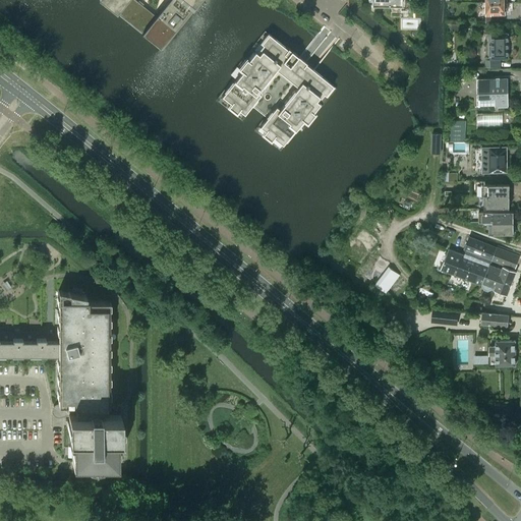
[(196,0),(100,0),(160,47),(196,0)]
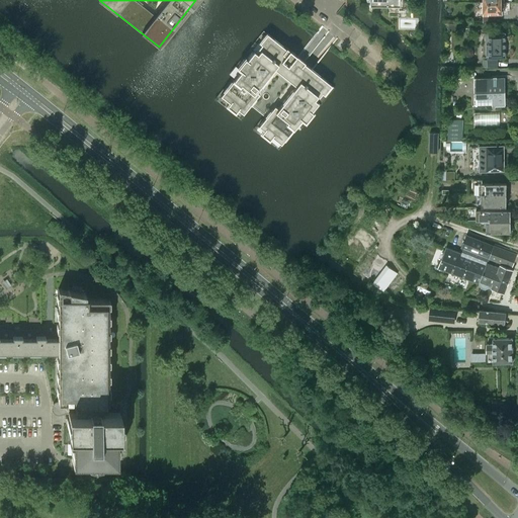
[(504,2),(483,2),(483,14),(484,14),(484,21),(494,21),(494,14),(502,14),(502,10),(504,10),(504,2)]
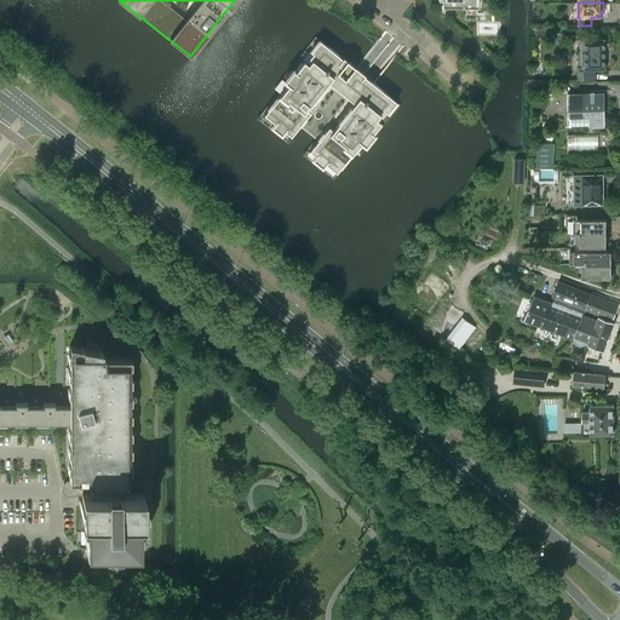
[(586,40),(586,36),(578,38),(578,68),(604,68),(604,40),(586,40)]
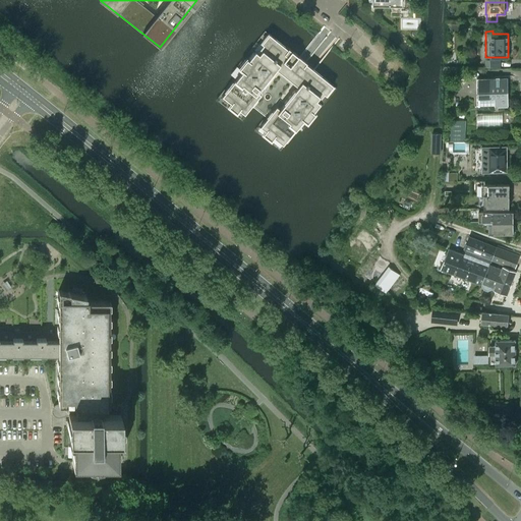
[(325,95),(333,85),(305,63),(306,62),(297,55),(290,50),(288,48),(287,49),(268,34),(261,43),(263,45),(256,52),(254,50),(247,59),(245,58),(238,67),(241,70),(221,96),(230,103),(228,107),(236,113),(238,110),(244,114),(250,106),(267,118),(259,126),(265,130),(262,134),(270,140),(273,137),(282,145),(302,119),(306,122),(313,112),(312,111),(320,102),(317,101),(323,94),(325,95)]
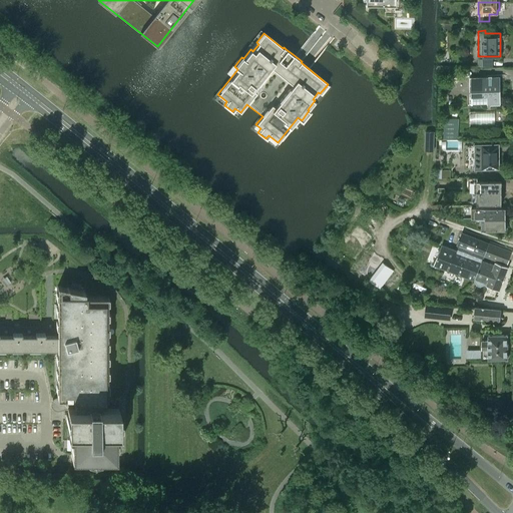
[(457,62),(458,54),(448,54),(448,62),(457,62)]
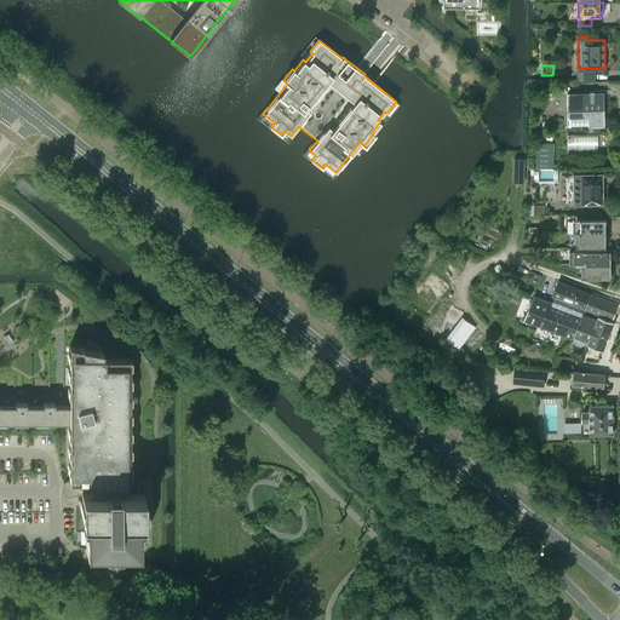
[(604,125),(604,93),(567,93),(568,125),(604,125)]
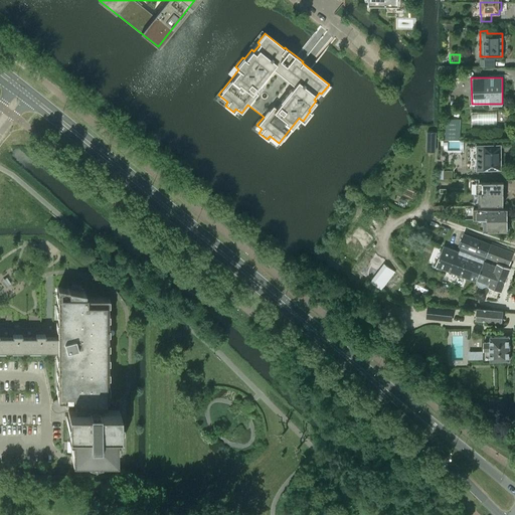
[(461,118),(447,117),(446,138),(460,139),(461,118)]
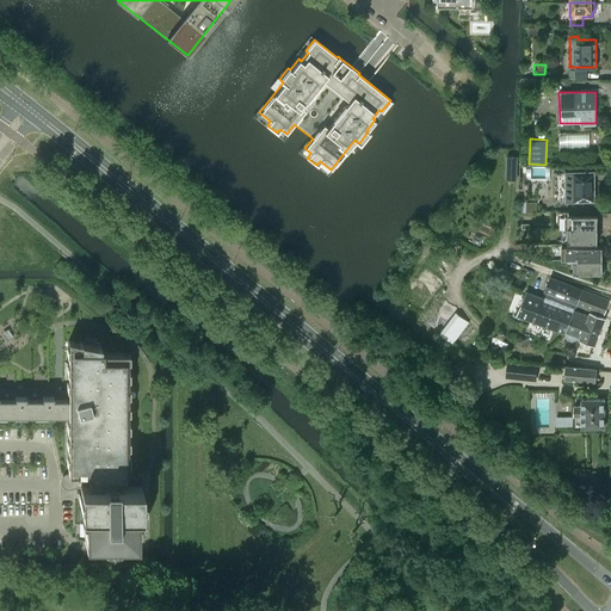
[(518,178),(518,154),(507,154),(507,178),(518,178)]
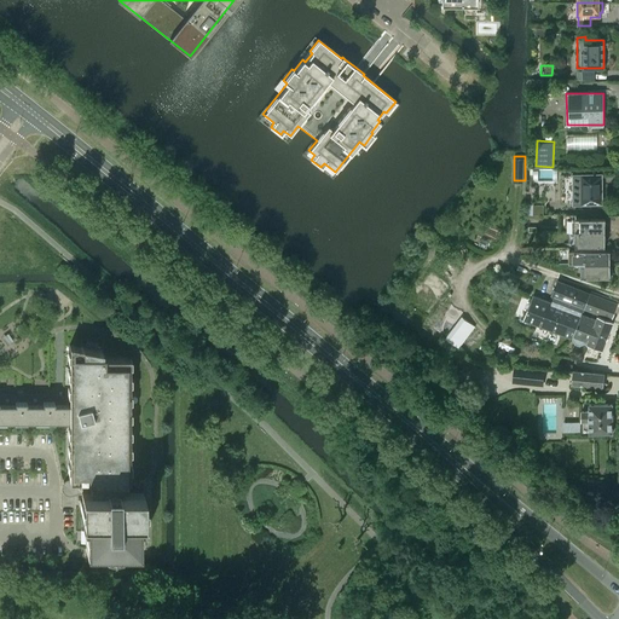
[(602,202),(602,174),(565,174),(566,203),(602,202)]
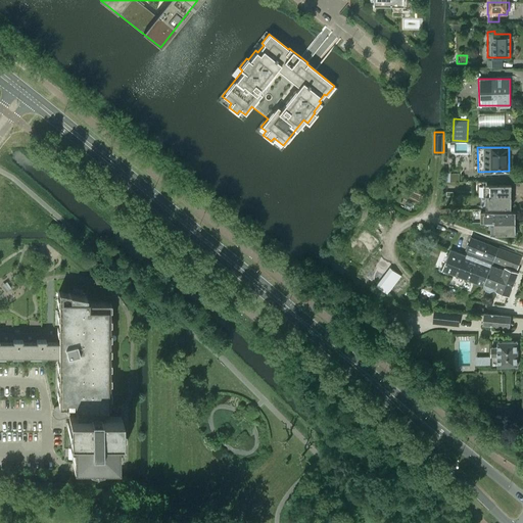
[(511,185),(486,185),(486,196),(512,196),(511,185)]
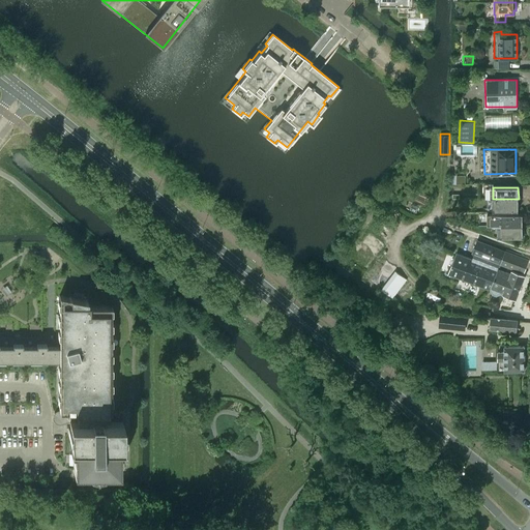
[(462,199),(463,189),(454,189),(454,199),(462,199)]
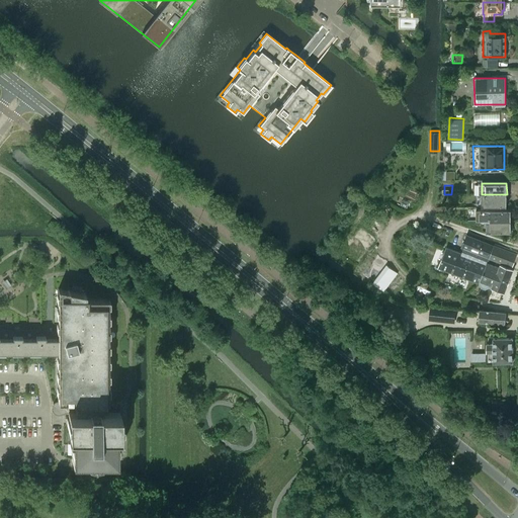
[(507,194),(482,194),(482,205),(507,205),(507,194)]
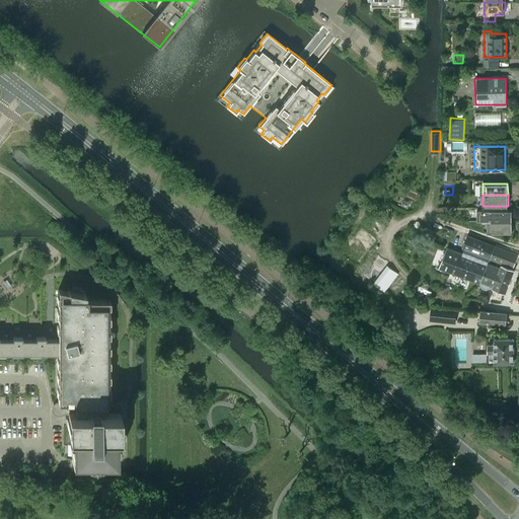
[(513,217),(513,212),(511,212),(511,210),(476,210),(476,221),(487,221),(511,221),(511,217),(513,217)]
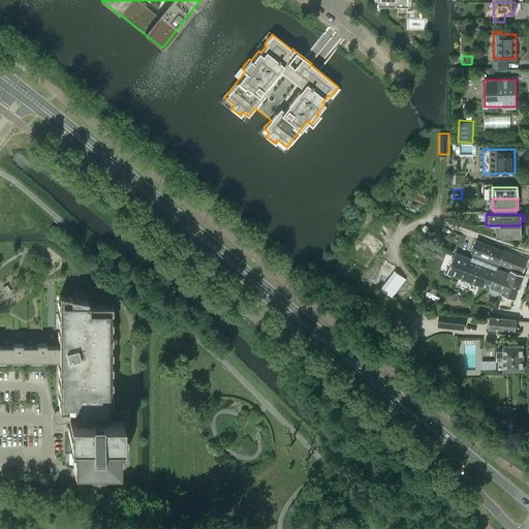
[(523,235),(523,229),(521,229),(521,225),(496,225),(496,237),(522,237),(522,235),(523,235)]
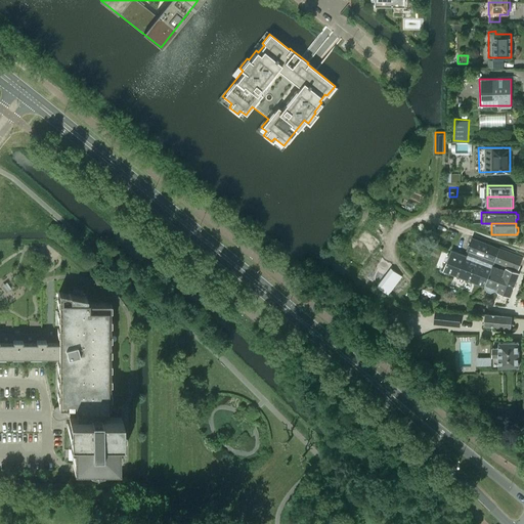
[(494,261),(499,249),(472,238),(467,250),(494,261)]
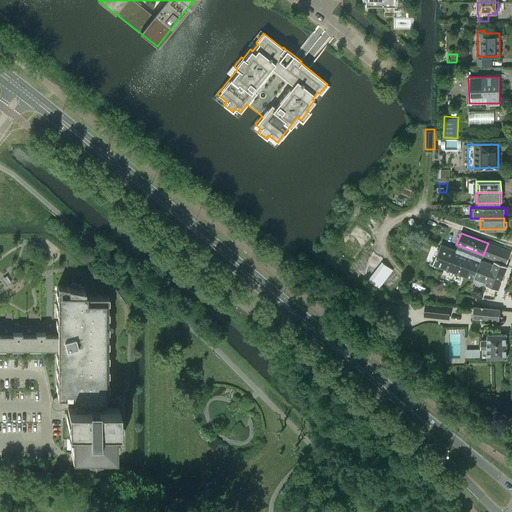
[(427,259),(434,262),(441,244),(434,241),(427,259)]
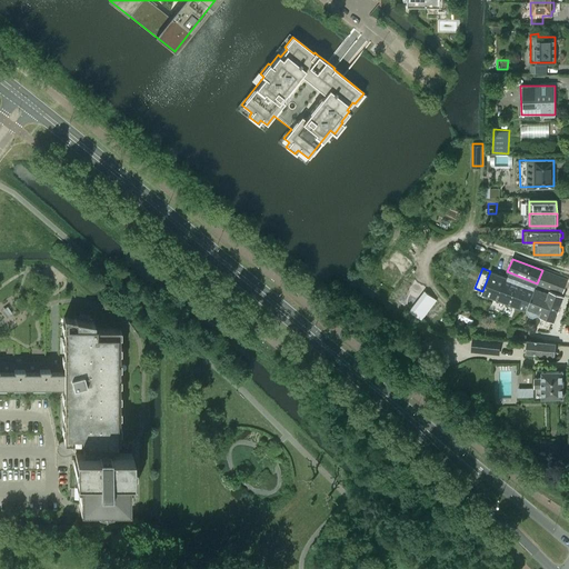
[(561,293),(567,279),(542,270),(537,283),(561,293)]
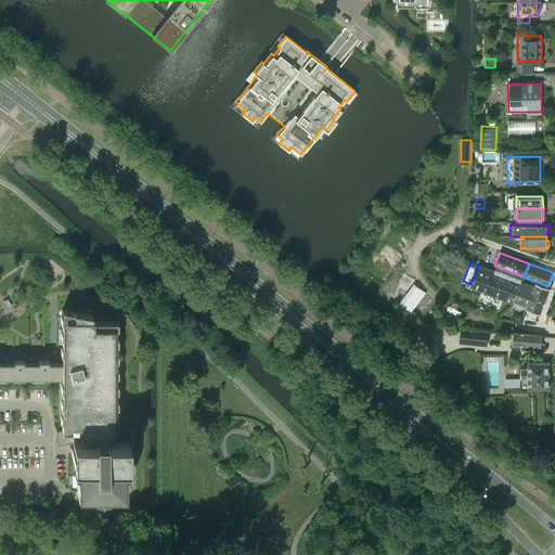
[(537,284),(534,287),(478,266),(469,286),(514,304),(515,308),(519,309),(524,307),(540,313),(549,289),(537,284)]
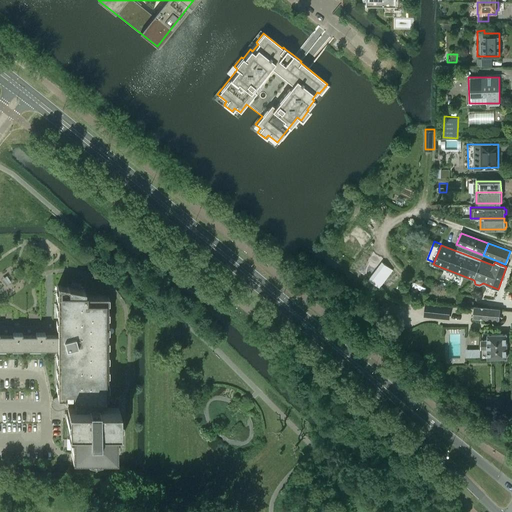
[(0,347),(11,348),(22,348),(34,348),(45,348),(57,348),(57,353),(57,360),(57,368),(57,374),(57,382),(57,389),(57,396),(57,397),(59,397),(67,406),(70,405),(70,406),(70,409),(70,427),(67,427),(66,427),(66,429),(68,429),(72,429),(72,434),(70,434),(70,439),(70,449),(70,454),(86,454),(86,453),(92,453),(92,457),(93,457),(93,453),(99,453),(99,454),(100,454),(109,454),(115,454),(115,434),(113,434),(113,429),(117,429),(119,429),(119,427),(118,427),(118,419),(117,419),(117,416),(117,414),(118,414),(118,413),(118,406),(118,400),(105,400),(105,406),(100,406),(98,406),(94,406),(94,397),(100,397),(107,397),(107,389),(107,382),(107,374),(107,368),(107,360),(107,353),(107,346),(107,339),(107,331),(107,325),(107,317),(107,310),(107,302),(107,296),(107,295),(84,295),(84,290),(57,285),(57,290),(57,297),(57,305),(57,311),(57,319),(57,326),(57,334),(44,334),(44,331),(35,331),(35,334),(21,334),(21,331),(12,331),(12,334),(0,333),(0,347)]
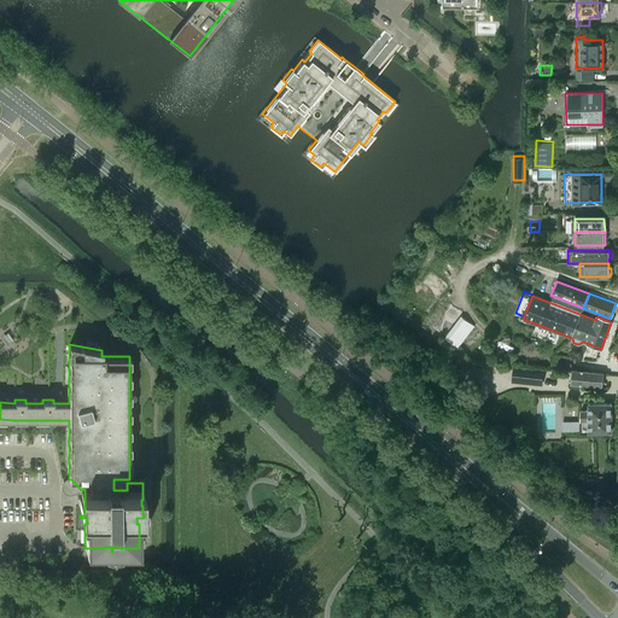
[(514,366),(512,383),(542,385),(543,368),(514,366)]
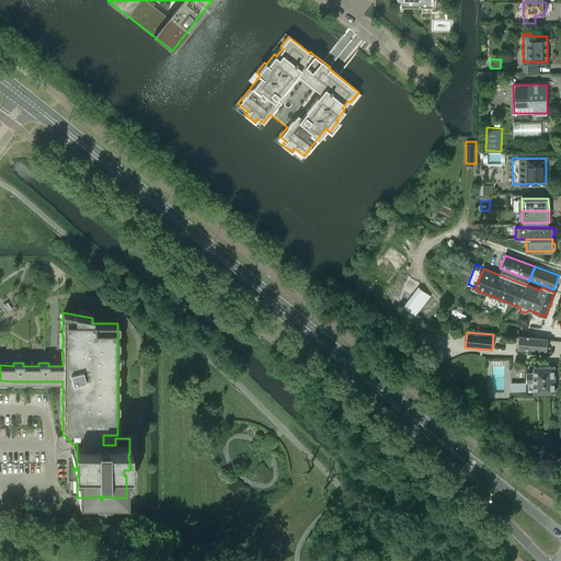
[(519,336),(518,347),(546,351),(547,339),(519,336)]
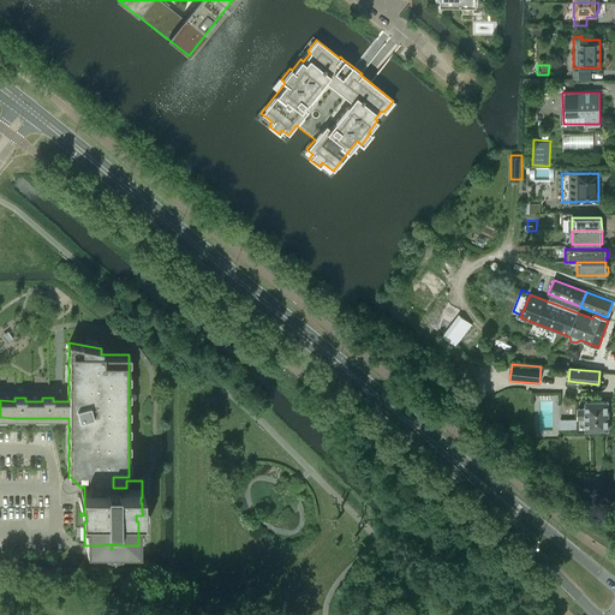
[(578,418),(585,418),(585,430),(609,430),(608,401),(585,401),(585,408),(578,408),(578,418)]
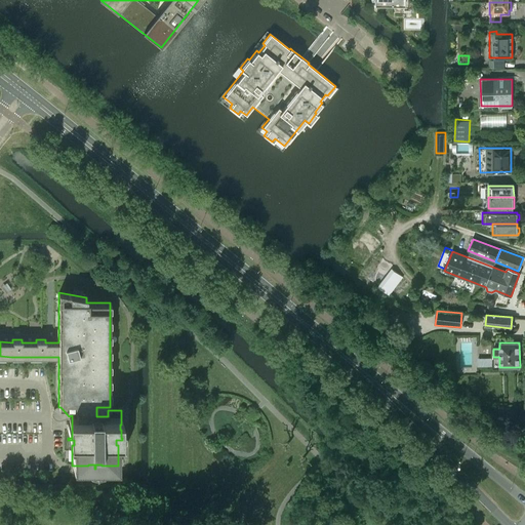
[(478,356),(478,365),(492,365),(493,357),(478,356)]
